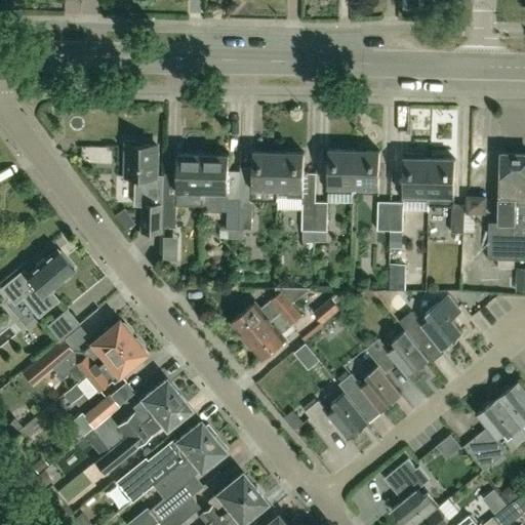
[(161,231),(163,175),(155,175),(156,145),(134,144),(134,140),(123,139),(122,158),(126,158),(125,175),(134,175),(133,205),(140,205),(140,231),(161,231)]
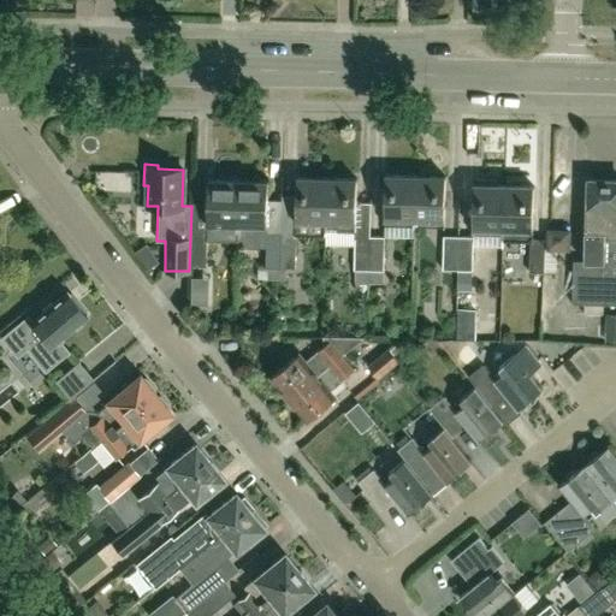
[(415,218),(416,175),(386,173),(385,217),(415,218)]
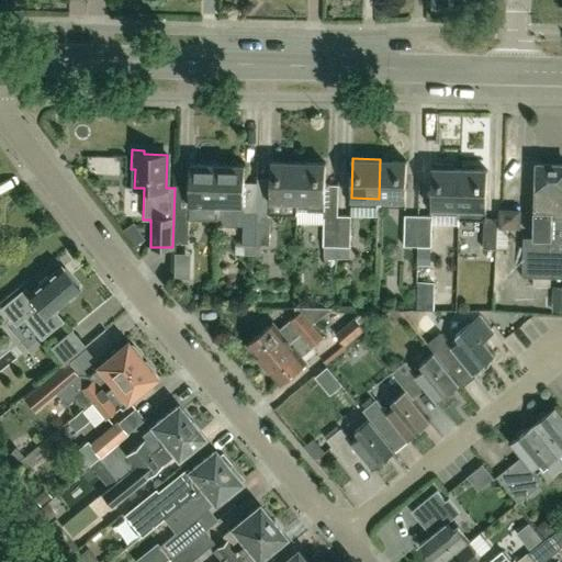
[(406,200),(407,159),(380,159),(379,199),(406,200)]
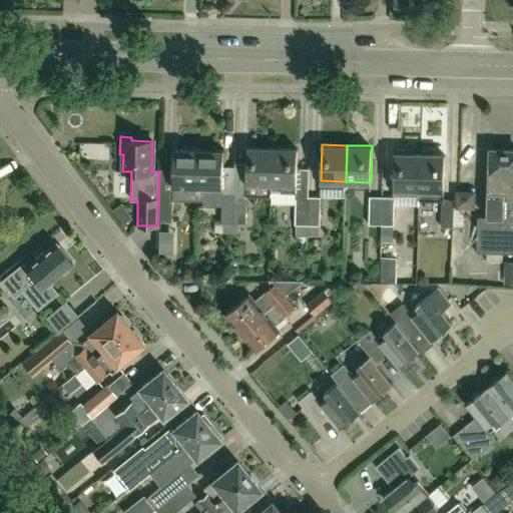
[(112,146),(82,159),(89,175),(119,162),(112,146)]
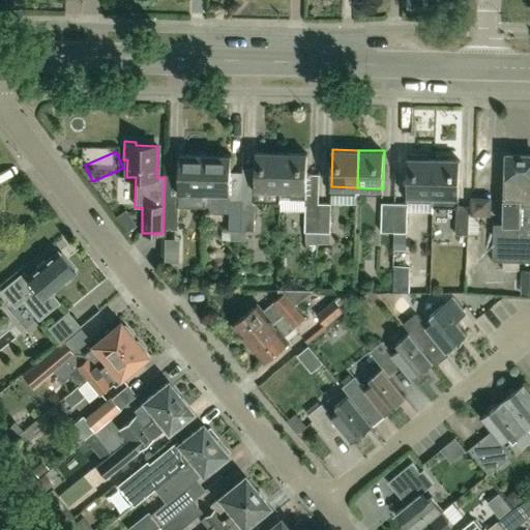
[(281,189),(283,152),(257,151),(256,188),(281,189)]
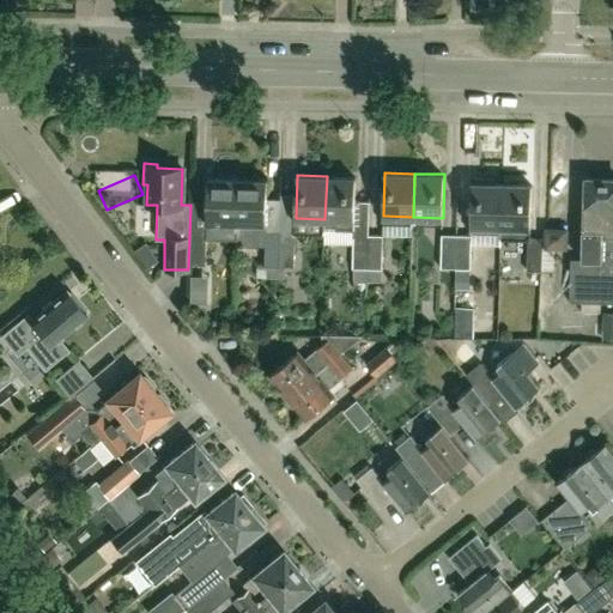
[(354,229),(356,176),(327,176),(325,219),(325,228),(354,229)]
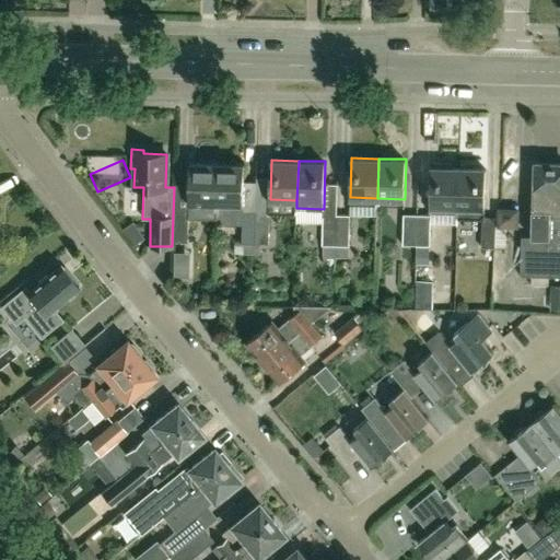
[(430,206),(430,213),(429,224),(457,224),(457,207),(458,166),(452,166),(452,162),(431,161),(431,166),(430,206)]
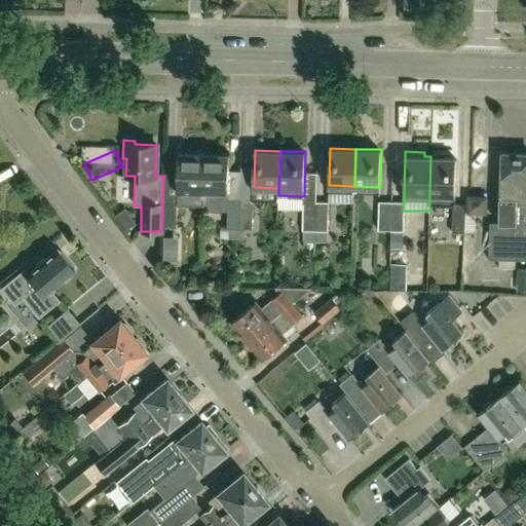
[(179,190),(178,198),(178,204),(202,205),(202,200),(202,190),(203,153),(178,152),(177,190),(179,190)]
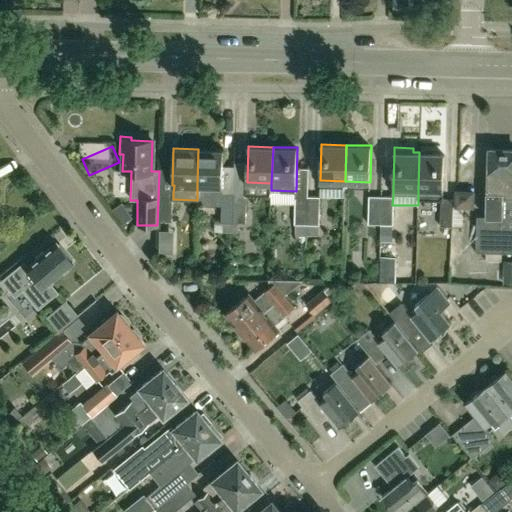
[(511,149),(491,148),(490,173),(488,173),(487,218),(476,217),(475,253),(486,253),(485,260),(501,261),(501,254),(511,253),(511,149)]
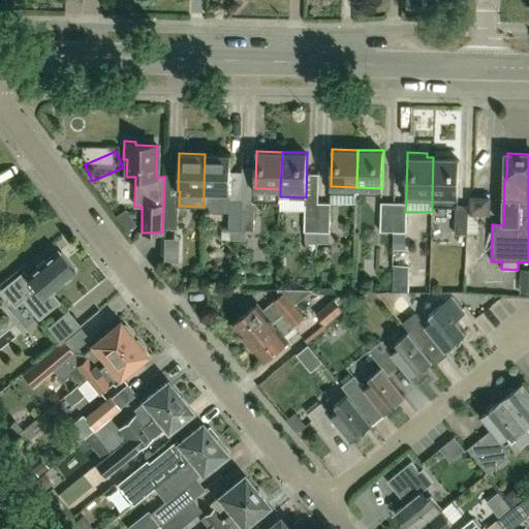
[(228,199),(230,199),(230,192),(230,154),(205,154),(204,191),(204,201),(228,201),(228,199)]
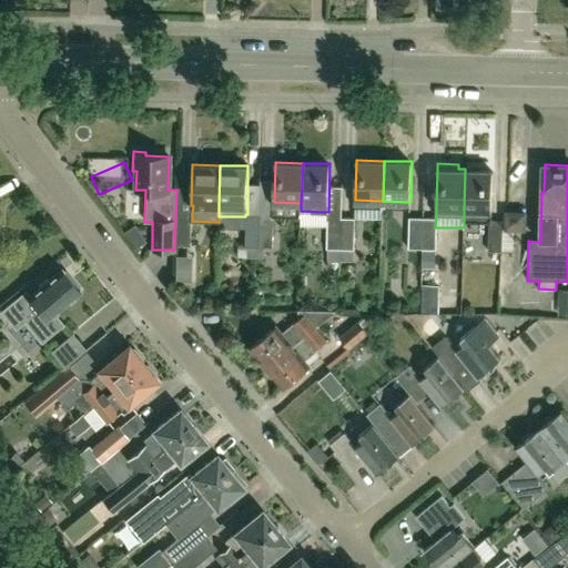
[(492,210),(493,170),(465,169),(464,210),(492,210)]
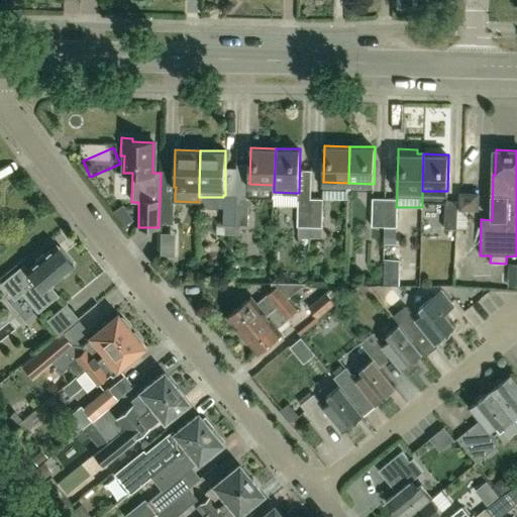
[(480,208),(480,193),(461,193),(460,207),(480,208)]
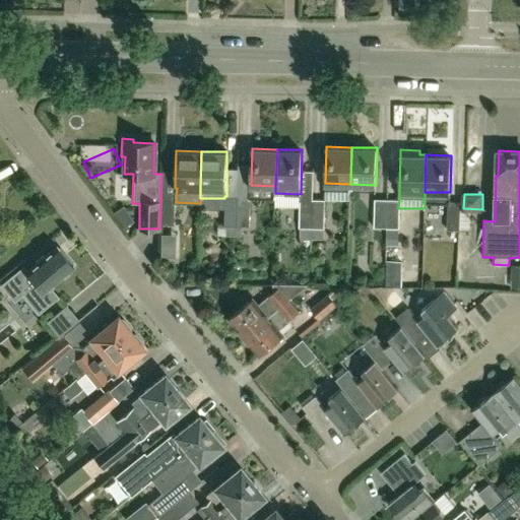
[(176,202),(176,196),(164,195),(163,223),(175,223),(176,202)]
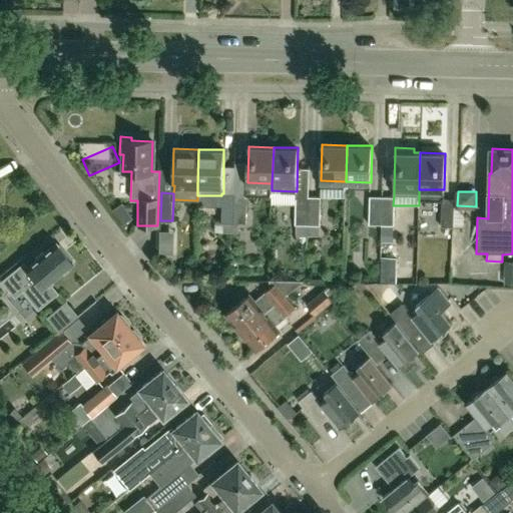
[(221,221),(223,221),(233,221),(234,193),(223,193),(221,193),(221,195),(221,221)]
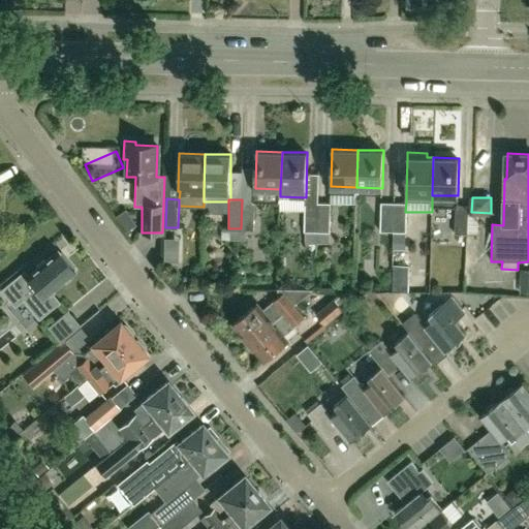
[(254,229),(254,199),(242,199),(241,228),(254,229)]
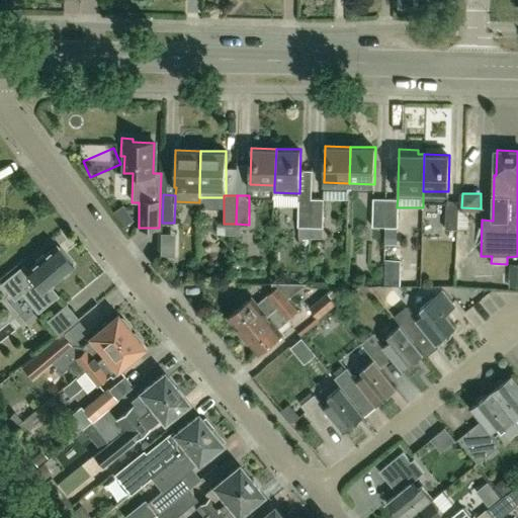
[(311,241),(312,197),(298,197),(297,226),(299,226),(298,241),(311,241)]
